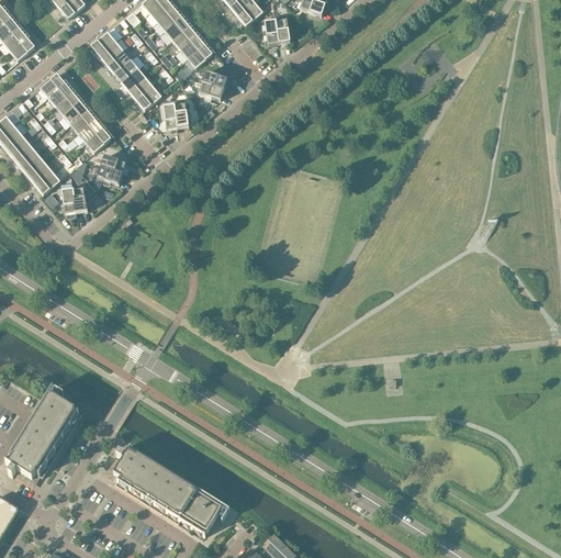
[(69,18),(86,3),(82,0),(70,0),(62,8),(69,18)]
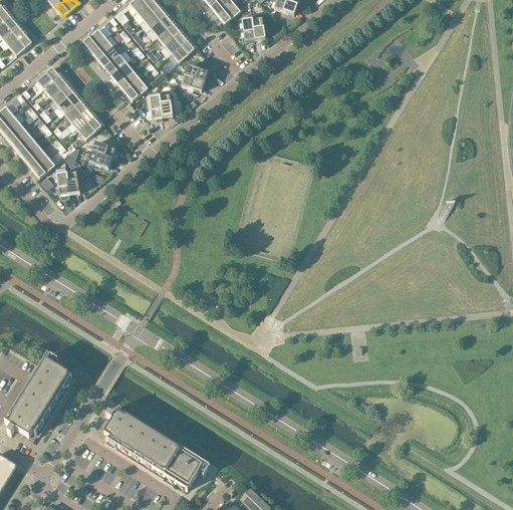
[(133,0),(130,2),(121,9),(123,12),(133,5),(138,11),(151,0),(133,0)]
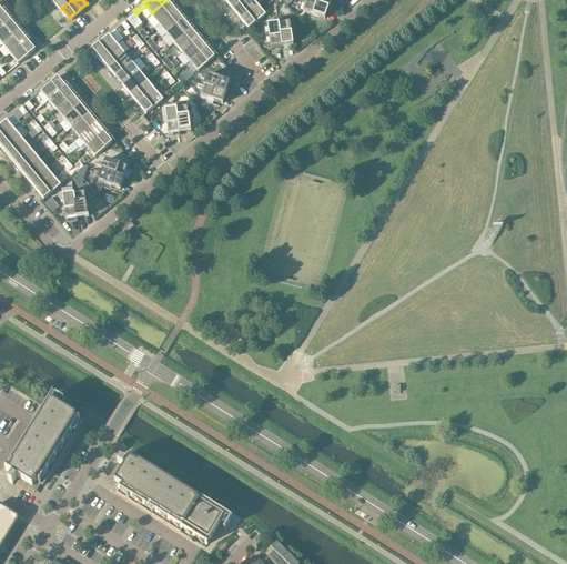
[(176,8),(171,0),(166,0),(152,12),(160,21),(176,8)]
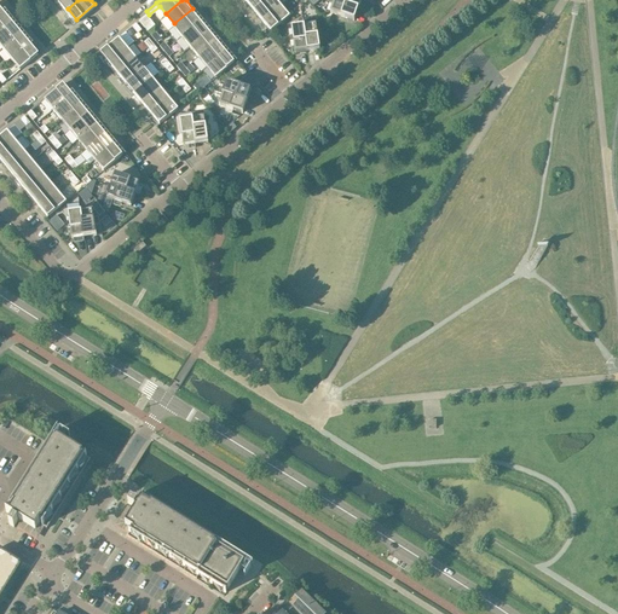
[(282,1),(281,0),(263,0),(254,7),(263,17),(282,1)]
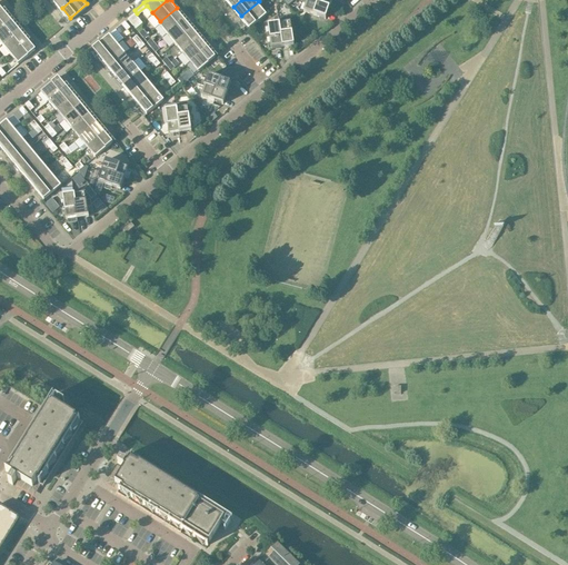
[(330,5),(318,0),(307,0),(304,8),(326,16),(330,5)]
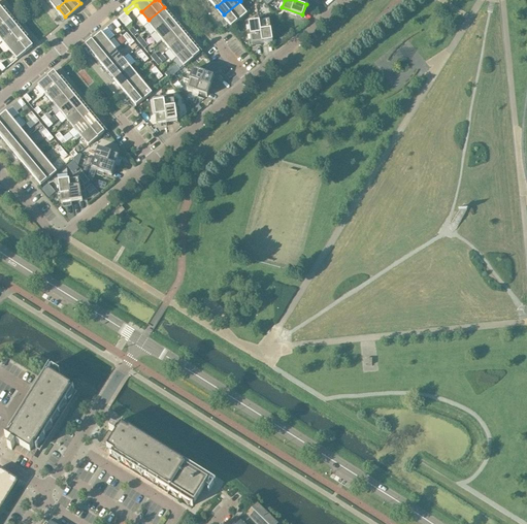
[(224,14),(232,24),(248,10),(240,1),(224,14)]
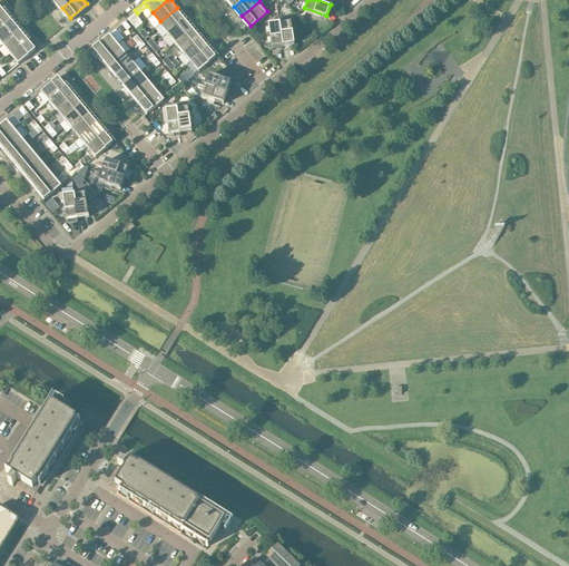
[(185,17),(177,8),(160,21),(168,31),(185,17)]
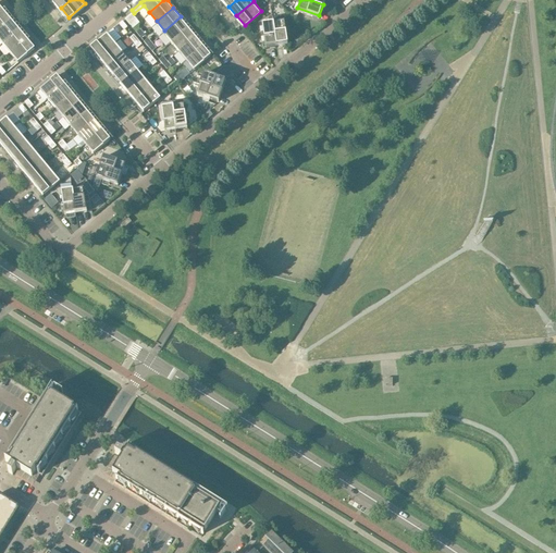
[(0,27),(12,17),(4,9),(0,12),(0,27)]
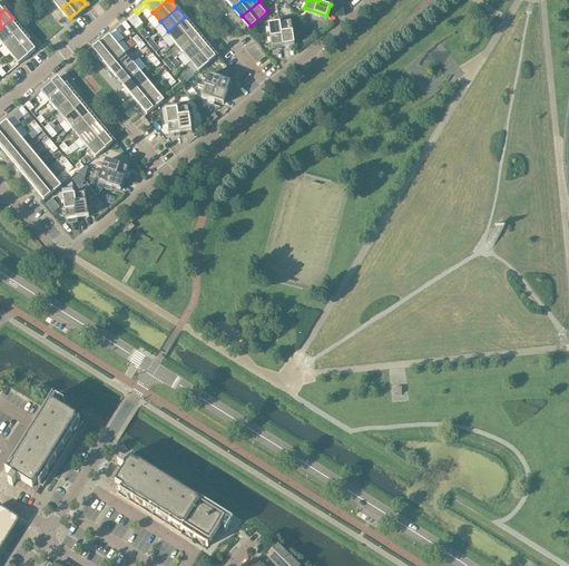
[(137,13),(135,10),(128,16),(137,26),(144,20),(137,13)]
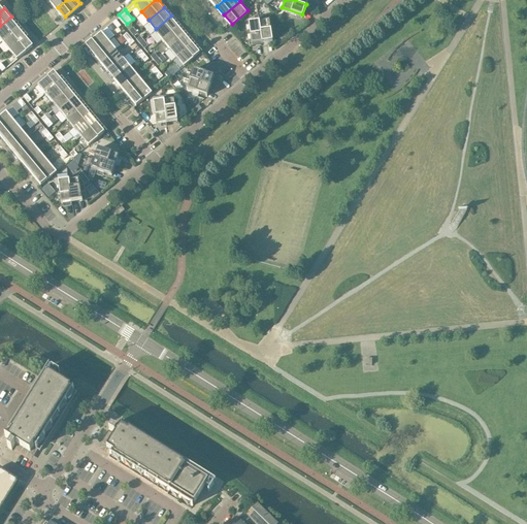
[(269,11),(259,12),(259,20),(263,40),(273,39),(270,18),(269,11)]
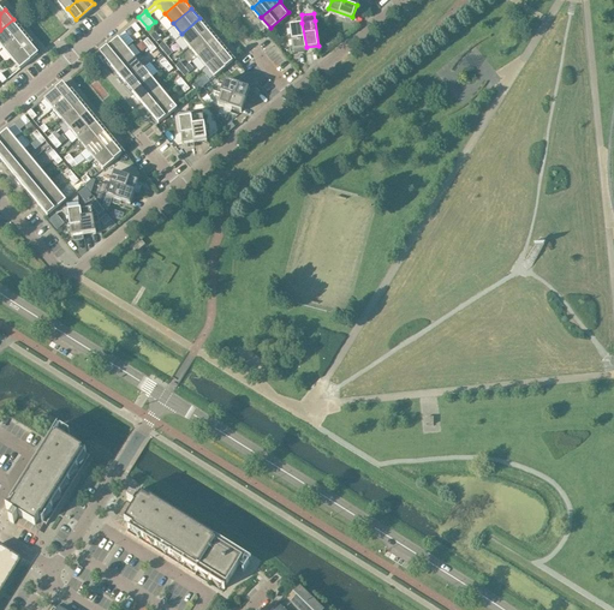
[(208,28),(200,18),(182,34),(189,43),(208,28)]
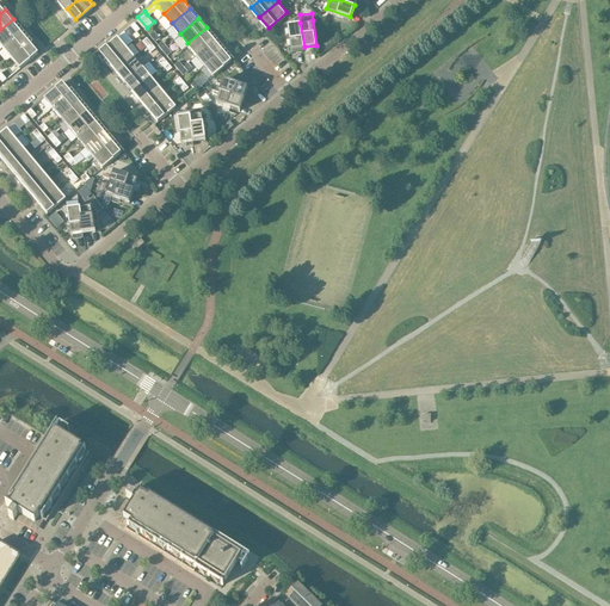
[(22,30),(13,19),(0,30),(0,41),(4,44),(22,30)]
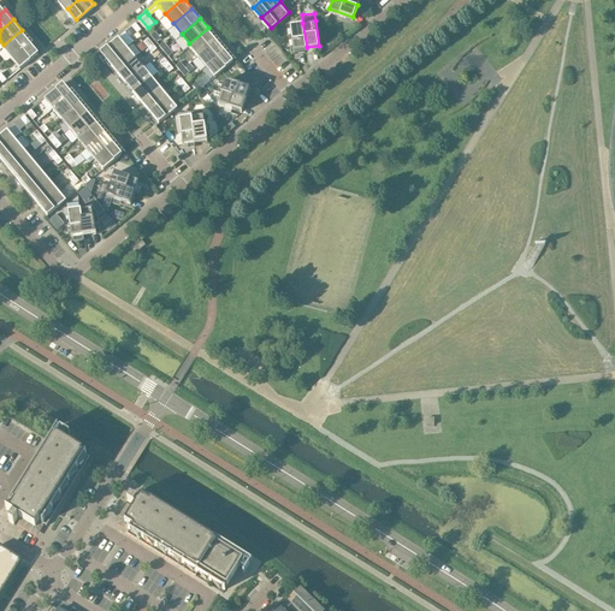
[(131,23),(137,30),(142,27),(136,19),(131,23)]
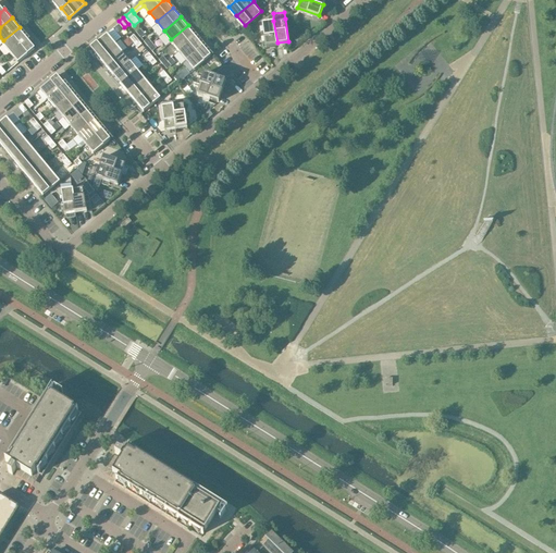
[(278,42),(273,21),(262,22),(266,45),(278,42)]
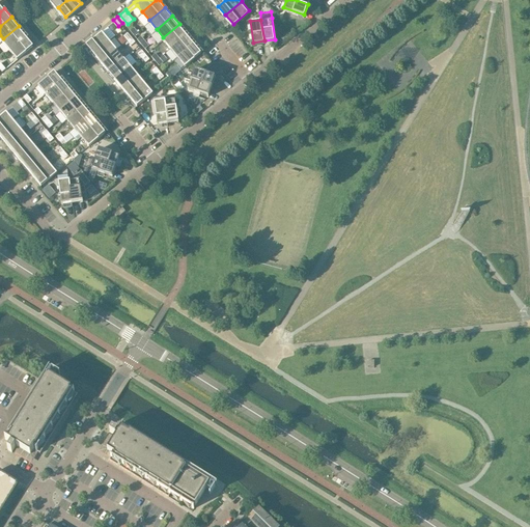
[(187,33),(179,24),(163,37),(170,46),(187,33)]
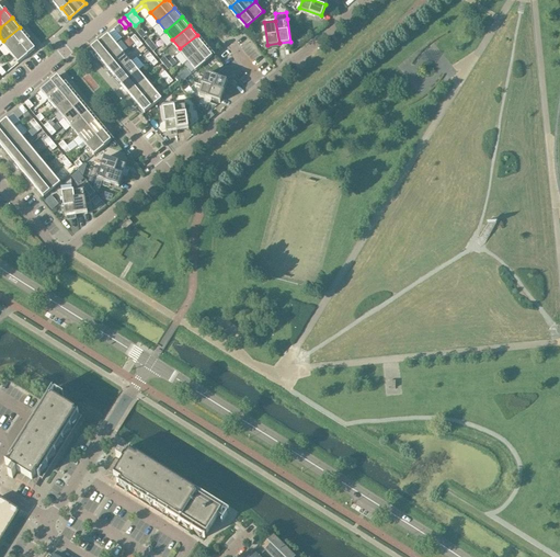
[(27,36),(20,27),(3,41),(11,50),(27,36)]
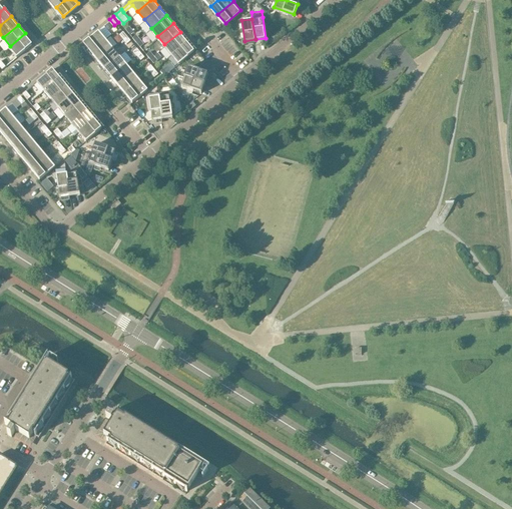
[(106,37),(99,28),(83,41),(91,49),(106,37)]
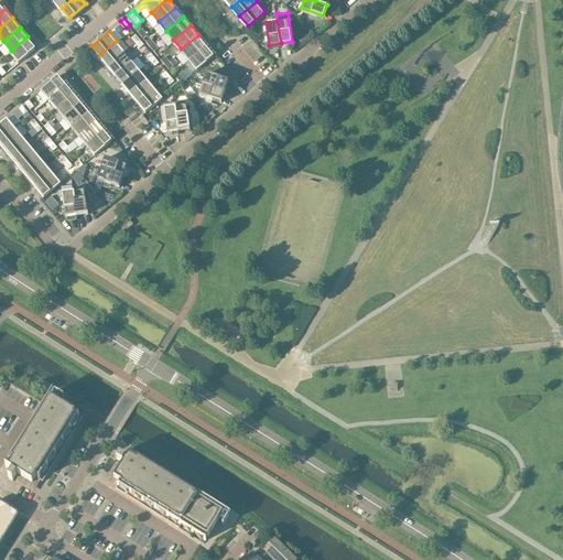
[(206,44),(198,35),(181,49),(188,58),(206,44)]
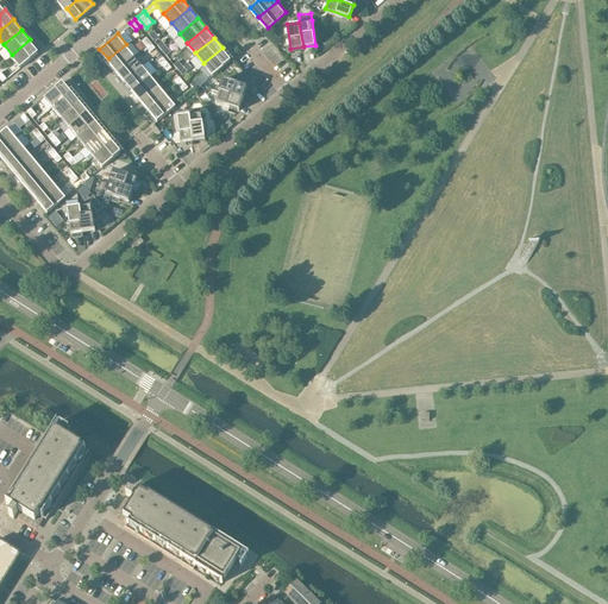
[(20,64),(38,50),(30,39),(12,55),(20,64)]
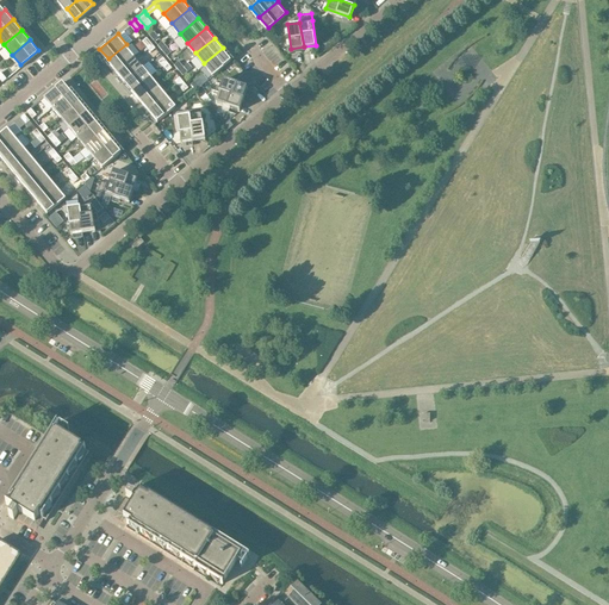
[(135,54),(126,44),(109,58),(116,69),(135,54)]
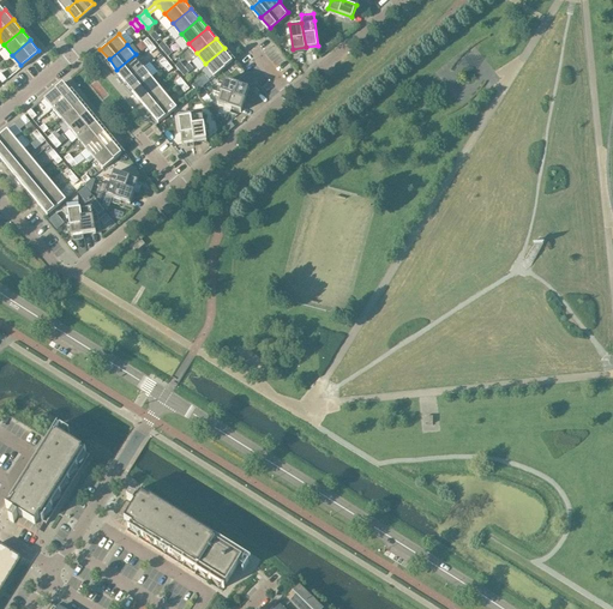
[(205,64),(215,73),(233,59),(224,48),(205,64)]
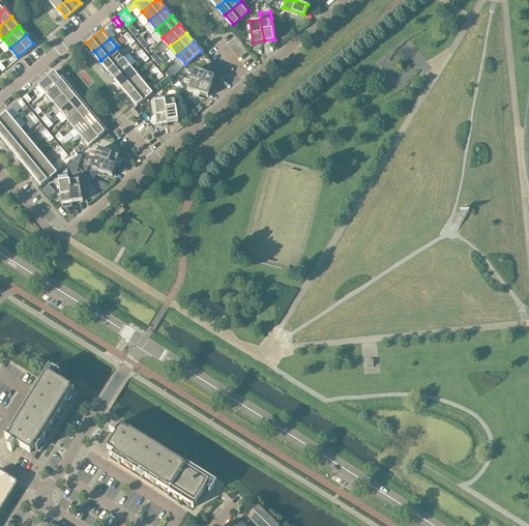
[(124,55),(117,47),(100,60),(108,68),(124,55)]
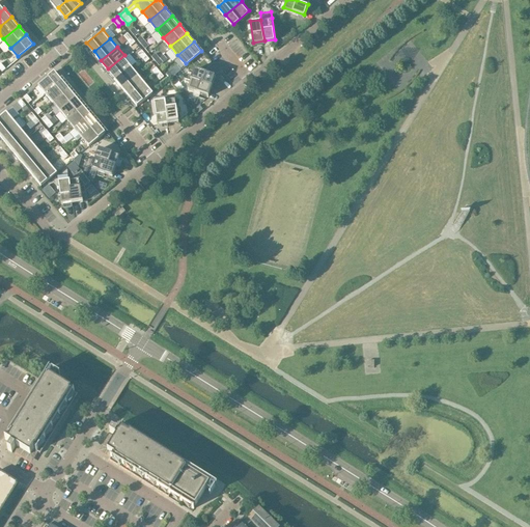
[(132,64),(124,55),(108,68),(115,77),(132,64)]
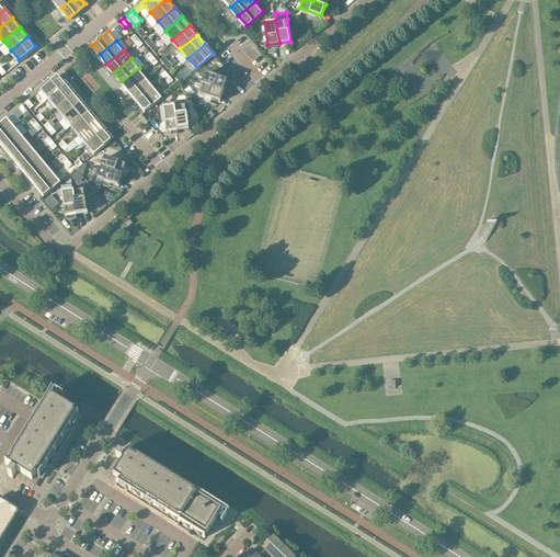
[(146,77),(139,68),(122,81),(129,91),(146,77)]
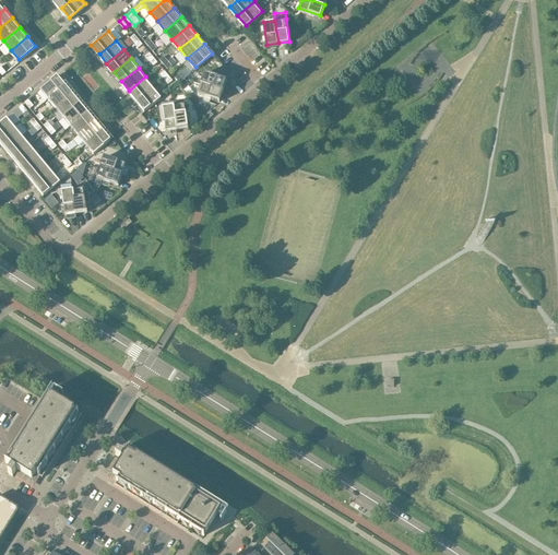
[(224,89),(227,78),(205,70),(202,81),(224,89)]
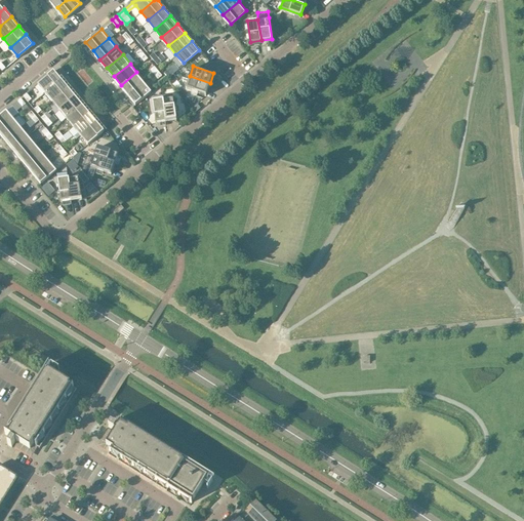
[(62,77),(54,68),(38,81),(46,90),(62,77)]
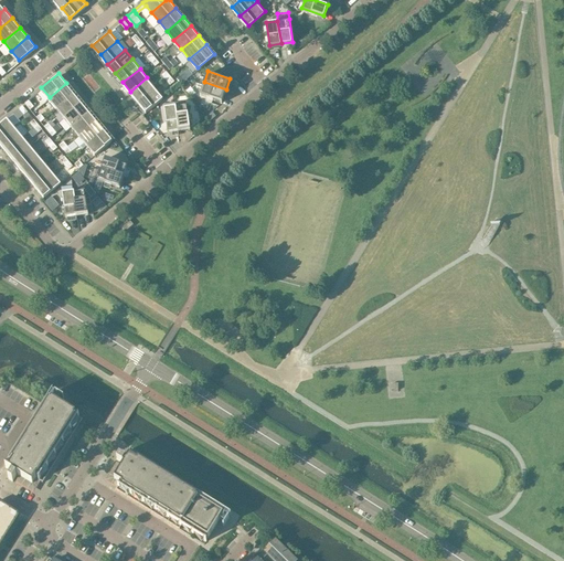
[(155,86),(147,77),(130,92),(138,101),(155,86)]
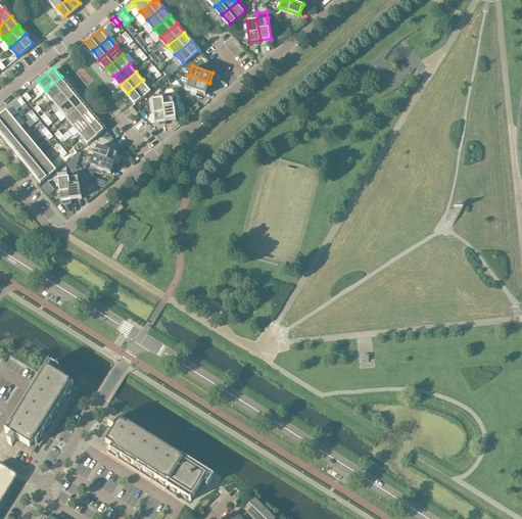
[(209,83),(189,76),(185,86),(205,93),(209,83)]
